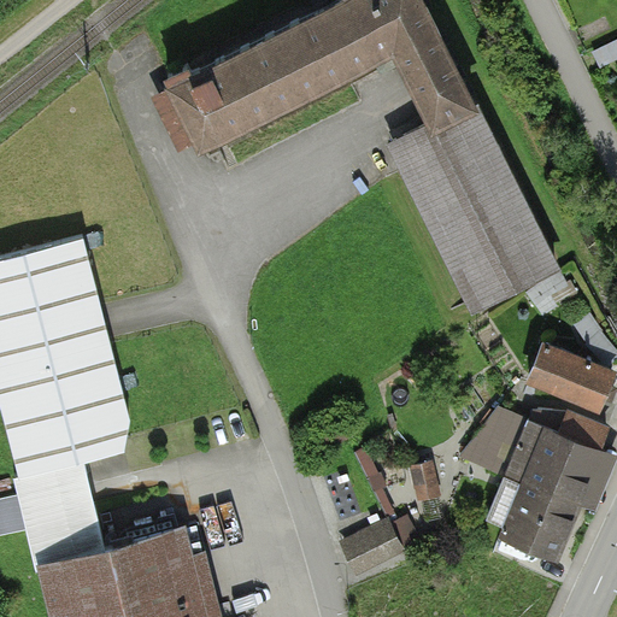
[(438,0),(346,0),(176,82),(211,153),(407,59),(440,125),(488,101),(438,0)]
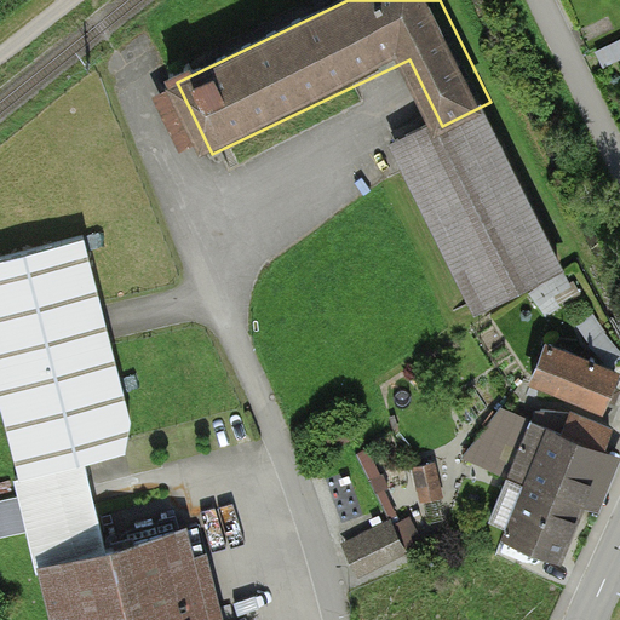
[(572,273),(491,102),(442,126),(403,144),(486,314),(572,273)]
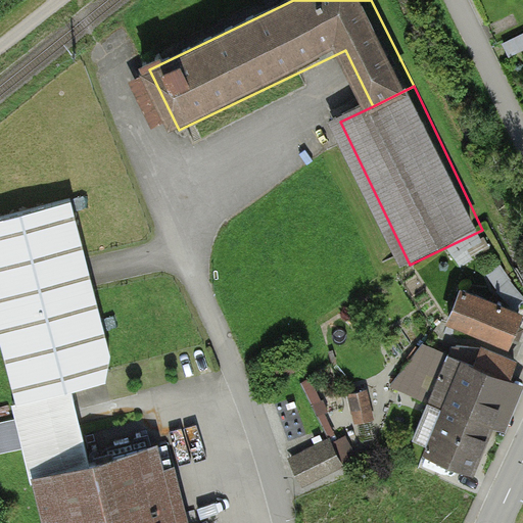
[(110,351),(72,198),(0,216),(0,331),(17,401),(70,387),(106,379),(110,351)]
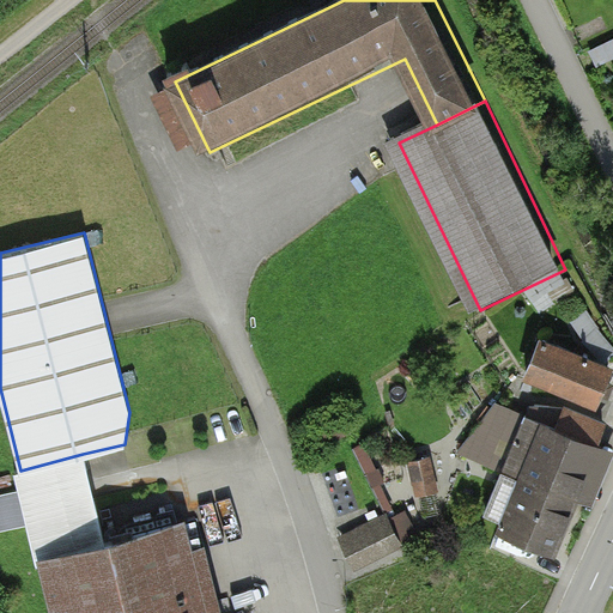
[(541,339),(527,374),(594,401),(608,366),(541,339)]
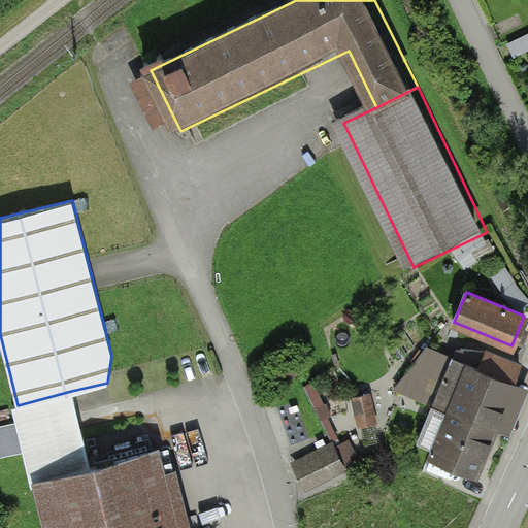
[(453,357),(416,447),(476,471),(520,365),(487,352),(480,368),(453,357)]
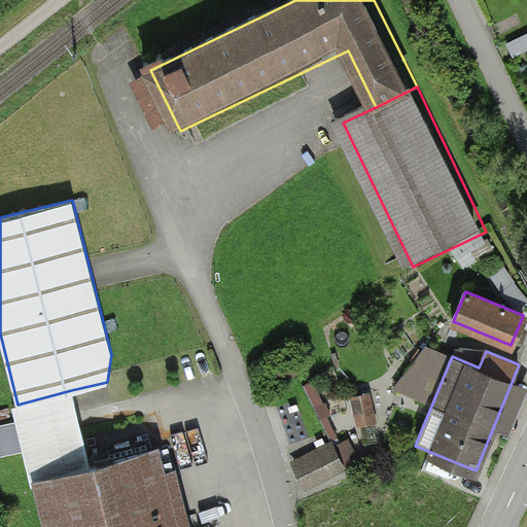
[(39,481),(89,468),(71,390),(18,405),(36,482),(39,481)]
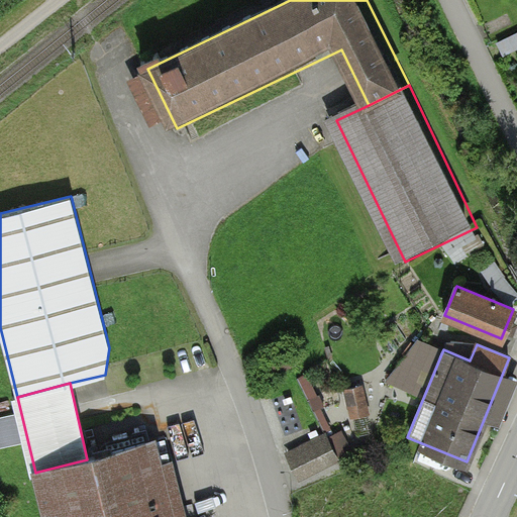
[(368,388),(348,392),(355,422),(375,418),(368,388)]
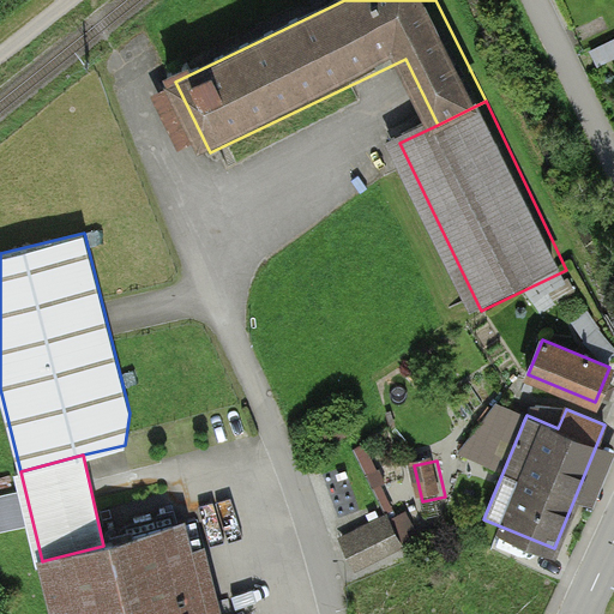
[(29,525),(19,489),(0,493),(0,530),(0,533),(29,525)]
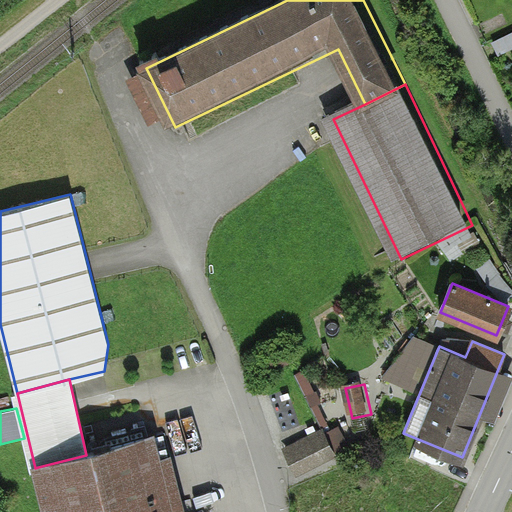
[(331,434),(287,455),(299,480),(343,459),(331,434)]
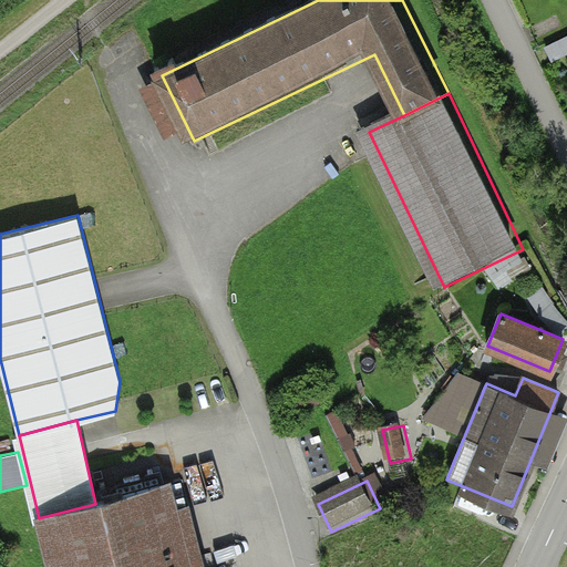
[(185,566),(164,485),(95,504),(42,517),(54,566),(185,566)]
